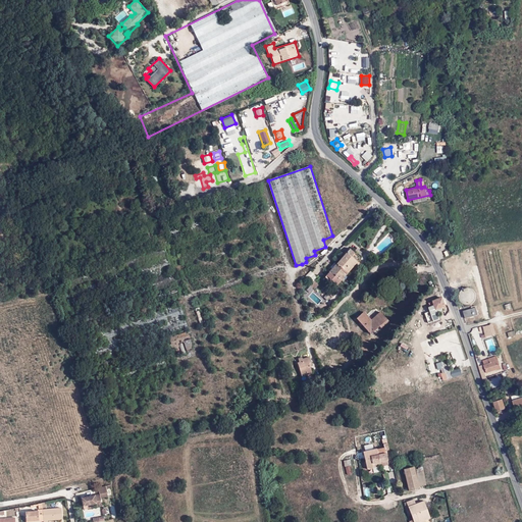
[(190,184),(193,193),(196,192),(195,186),(198,185),(197,180),(190,184)]
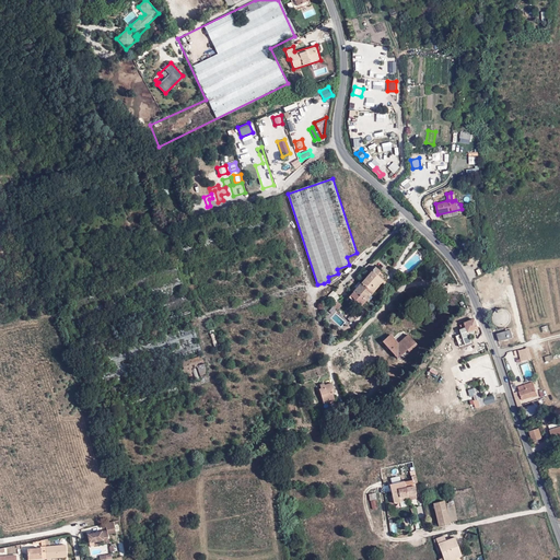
[(371,271),(360,284),(373,294),(383,281),(371,271)]
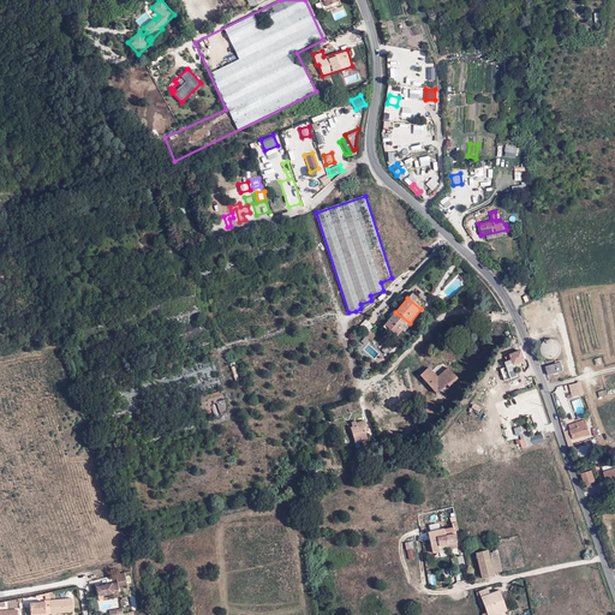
[(395,312),(382,327),(395,339),(410,323),(395,312)]
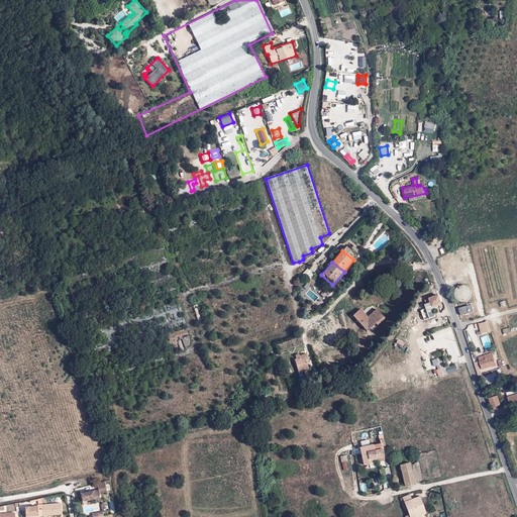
[(308,268),(302,274),(309,280),(315,275),(308,268)]
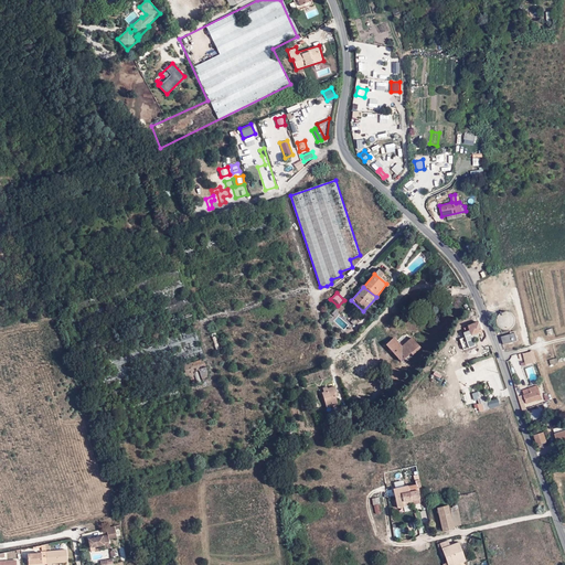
[(500,296),(490,300),(493,308),(503,304),(502,300),(503,300),(502,297),(501,298),(500,296)]
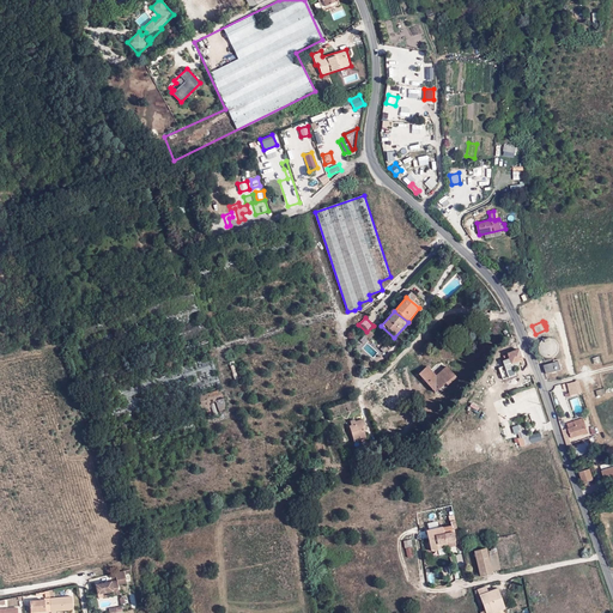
[(369,340),(375,333),(370,329),(364,335),(369,340)]
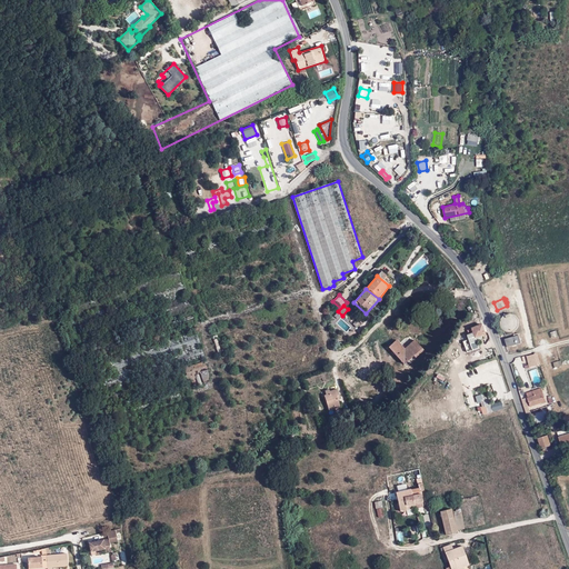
[(500,325),(502,328),(505,330),(507,332),(510,332),(513,332),(516,330),(518,328),(519,326),(520,322),(519,319),(518,317),(515,315),(512,313),(509,313),(506,315),(503,316),(501,319),(500,321),(500,325)]
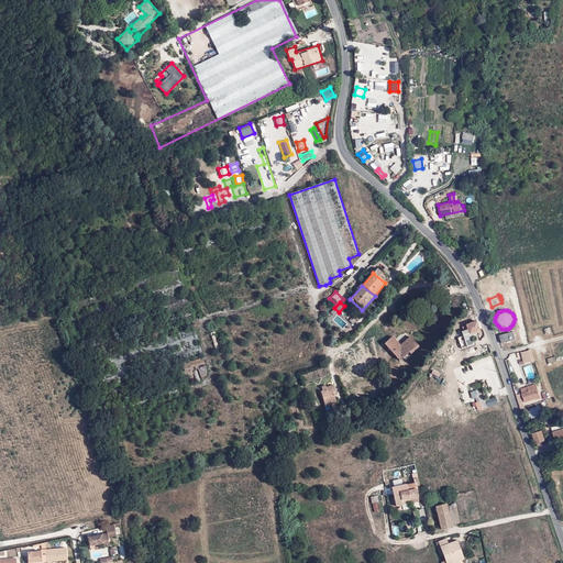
[(474,337),(482,331),(476,320),(465,324),(467,329),(462,332),(464,340),(474,337)]
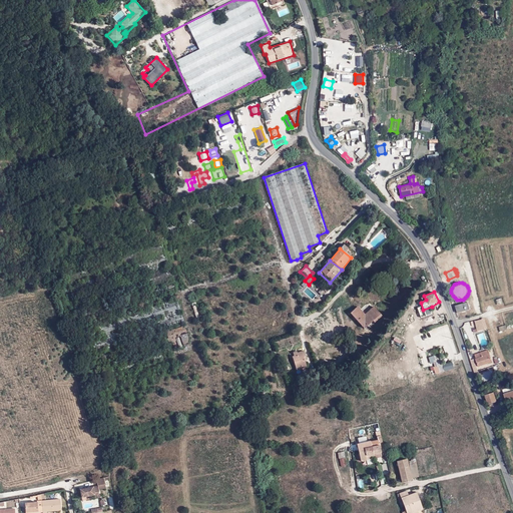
[(471,310),(468,302),(456,305),(458,314),(471,310)]
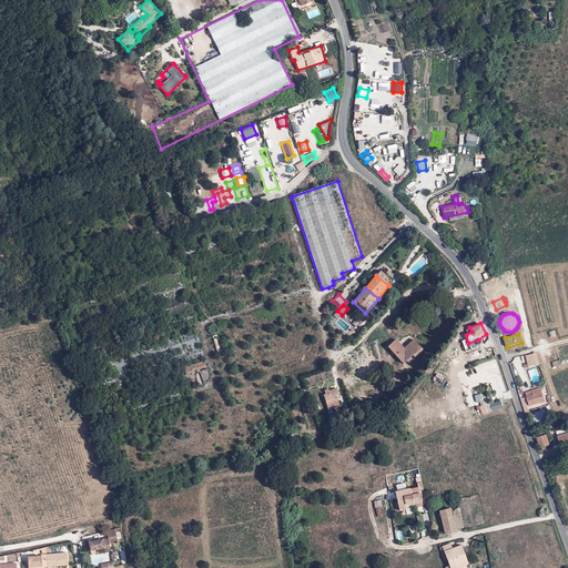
[(405,366),(424,350),(414,338),(403,348),(395,340),(387,346),(405,366)]
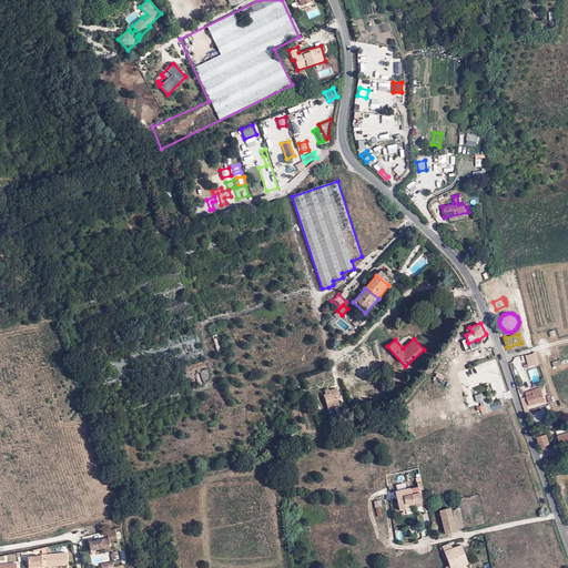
[(564,347),(554,351),(556,357),(566,354),(564,347)]
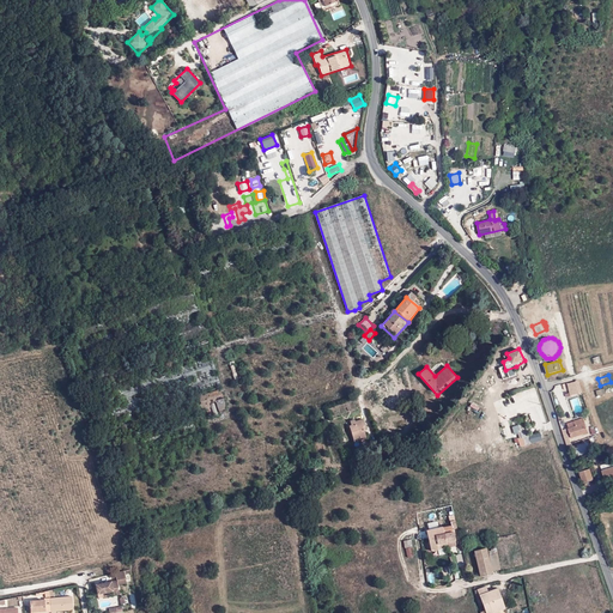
[(577,381),(566,384),(570,396),(581,394),(577,381)]
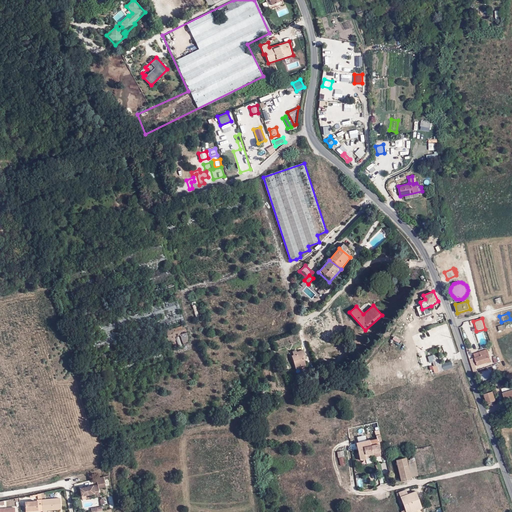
[(324,321),(303,329),(310,349),(331,341),(324,321)]
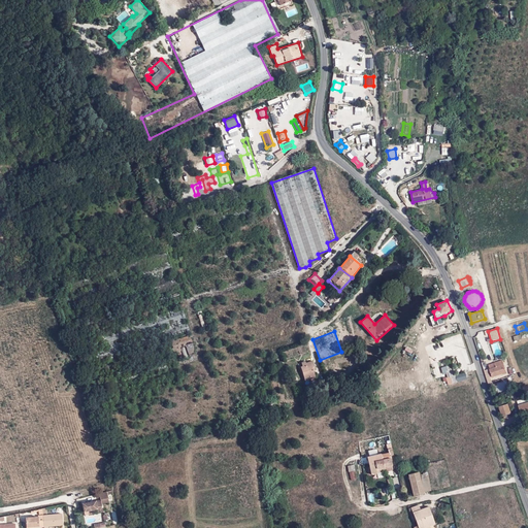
[(168,340),(172,354),(180,352),(179,348),(187,345),(189,354),(193,352),(194,348),(190,333),(168,340)]
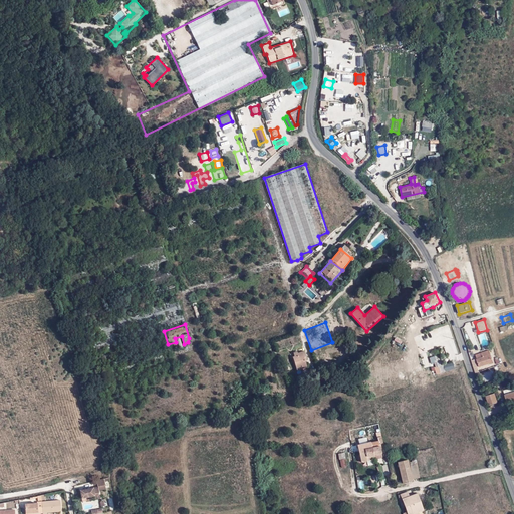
[(489,350),(475,355),(479,367),(493,362),(489,350)]
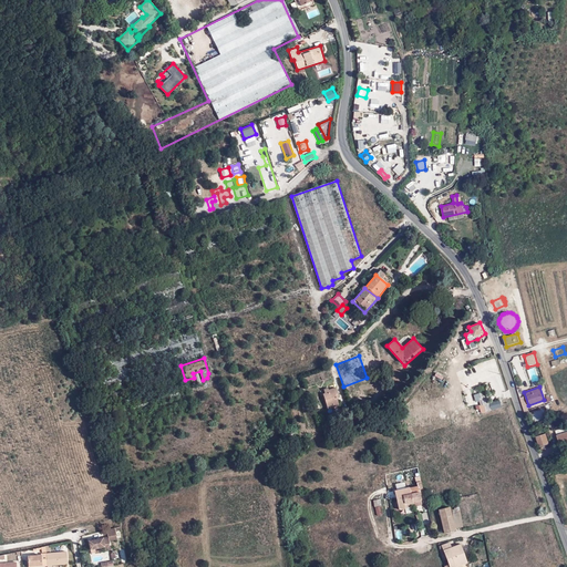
[(328,388),(323,390),(325,393),(322,394),(328,410),(339,405),(337,399),(340,398),(336,388),(328,390),(328,388)]
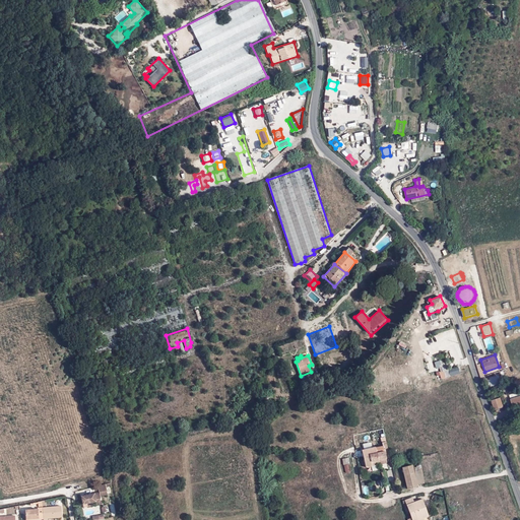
[(445,359),(436,362),(441,380),(460,374),(458,367),(449,370),(445,359)]
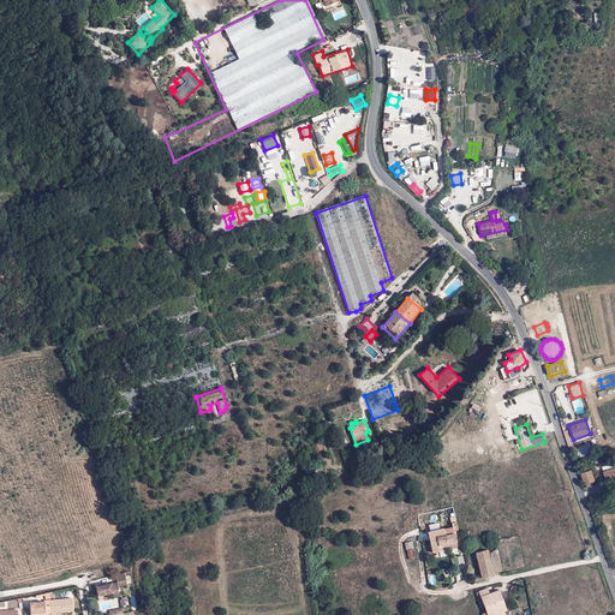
[(593,452),(590,442),(578,447),(581,457),(593,452)]
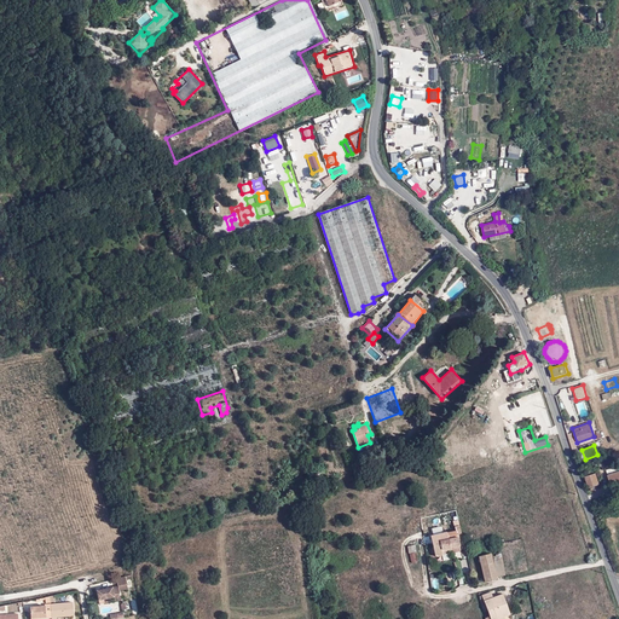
[(618,470),(608,474),(613,490),(618,487),(618,470)]
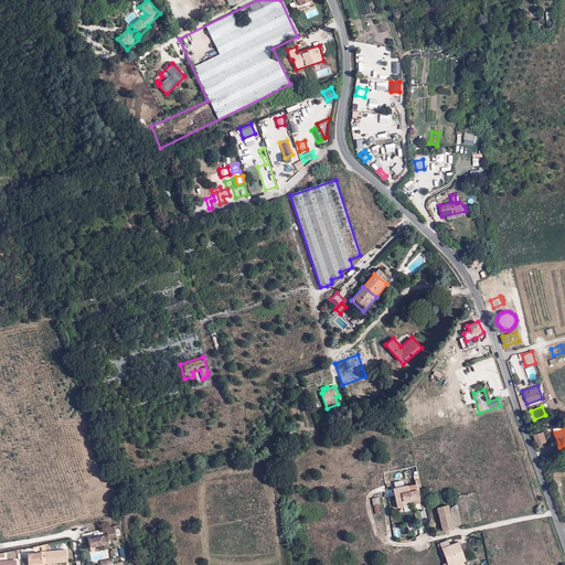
[(544,433),(533,436),(537,447),(548,444),(544,433)]
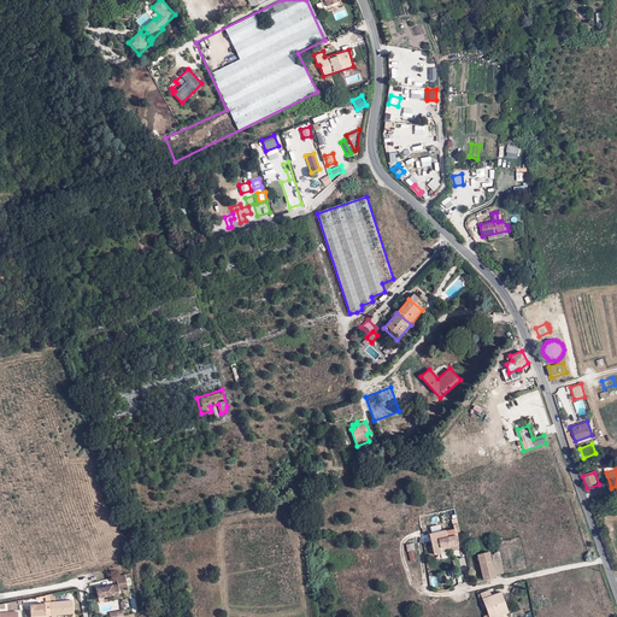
[(453,529),(428,534),(433,556),(459,551),(458,541),(463,539),(463,536),(459,523),(452,526),(453,529)]
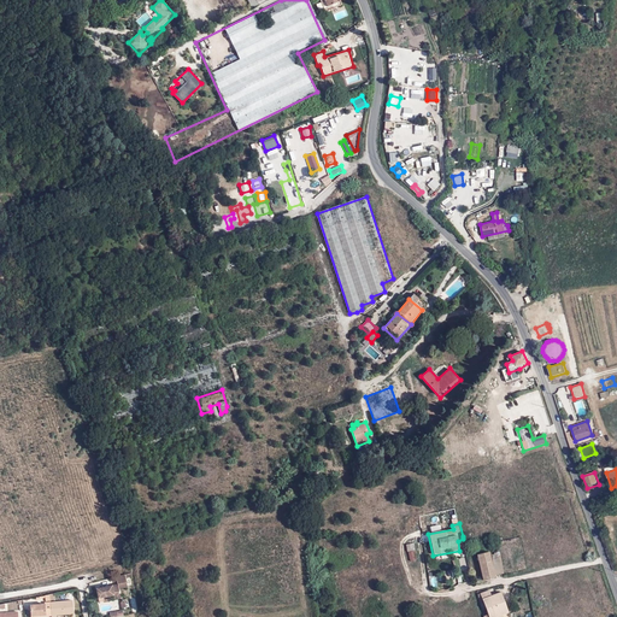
[(499,550),(476,554),(483,581),(505,574),(499,550)]
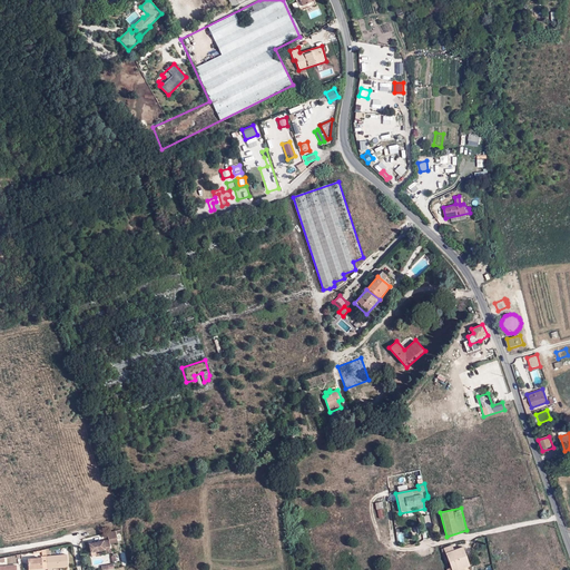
[(117,534),(116,531),(108,533),(109,540),(89,543),(90,548),(91,552),(105,550),(106,553),(111,552),(110,544),(118,542),(117,534)]
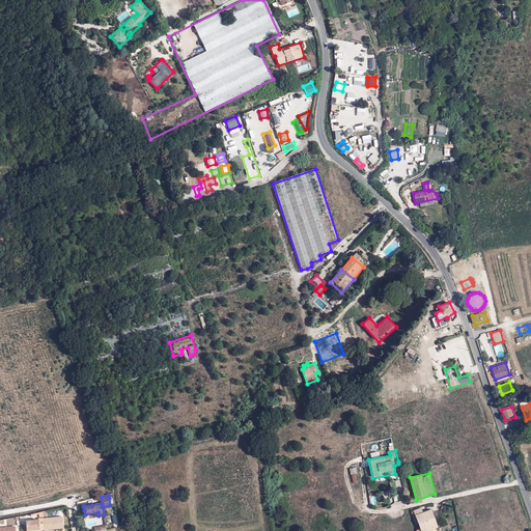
[(421,507),(413,511),(419,529),(416,530),(415,530),(439,530),(431,510),(422,512),(421,507)]
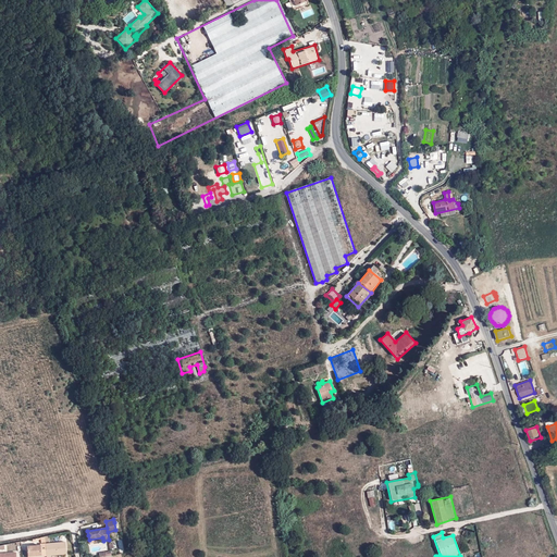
[(46,555),(46,556),(45,556),(47,556),(50,556),(50,555),(65,554),(64,543),(39,545),(39,546),(26,547),(26,556),(33,556),(34,556),(46,555)]
